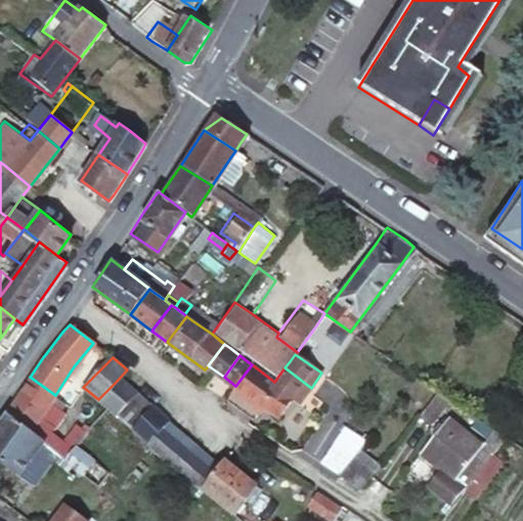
[(252,364),(235,386),(265,407),(277,418),(292,398),(301,387),(308,392),(311,388),(285,367),(274,382),(252,364)]
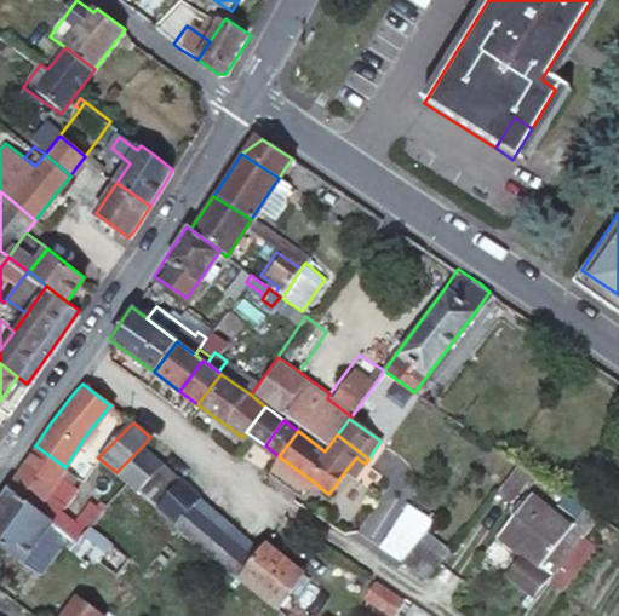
[(13,477),(7,487),(52,520),(61,510),(75,490),(82,479),(66,467),(35,445),(13,477)]
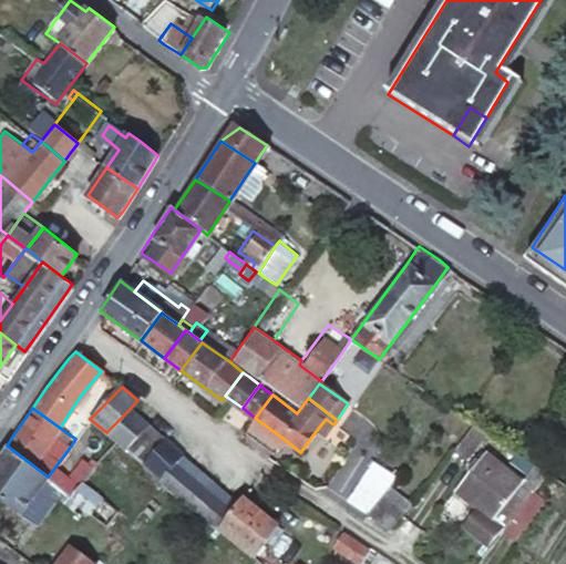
[(126,412),(106,432),(112,437),(116,440),(125,448),(143,429),(126,412)]
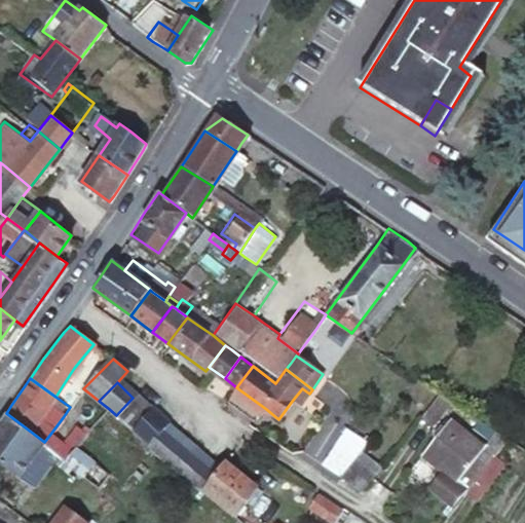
[(236,387),(233,391),(263,414),(266,409),(236,387)]
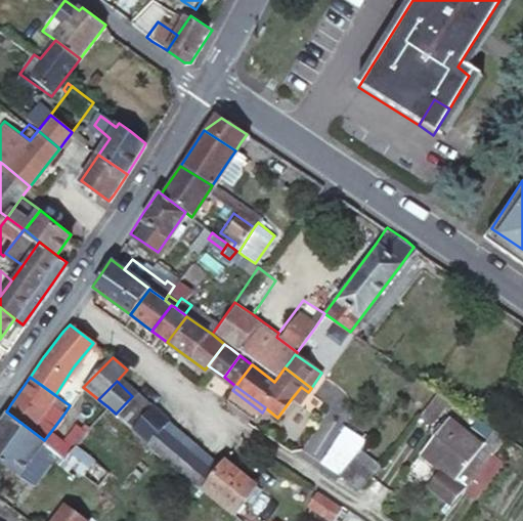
[(308,392),(301,387),(292,398),(300,403),(308,392)]
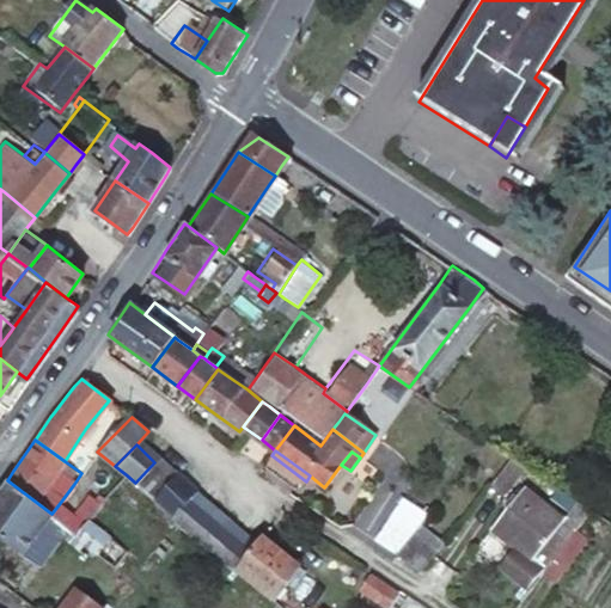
[(157,501),(179,473),(159,455),(154,462),(135,483),(148,493),(157,501)]
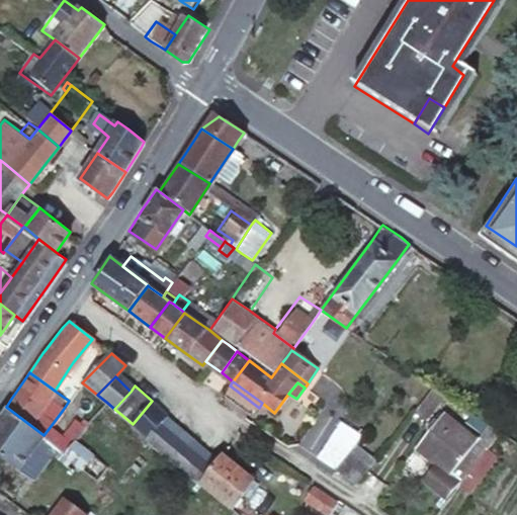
[(441,392),(432,385),(414,408),(428,418),(445,395),(441,392)]
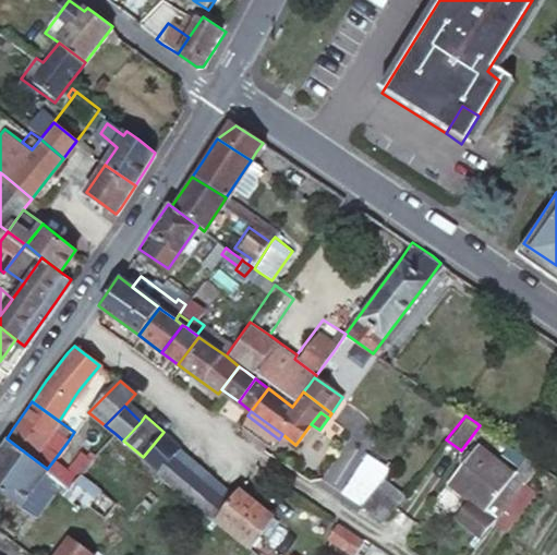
[(171,456),(180,445),(169,435),(164,432),(143,457),(145,458),(159,471),(171,456)]
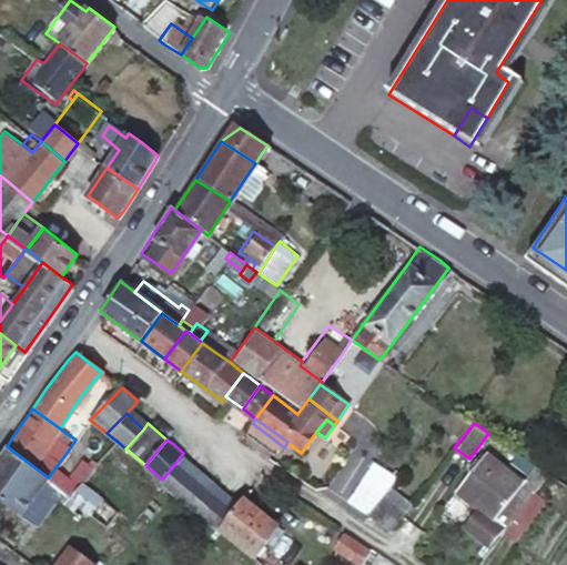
[(48,477),(7,446),(0,456),(0,498),(31,521),(58,485),(48,477)]
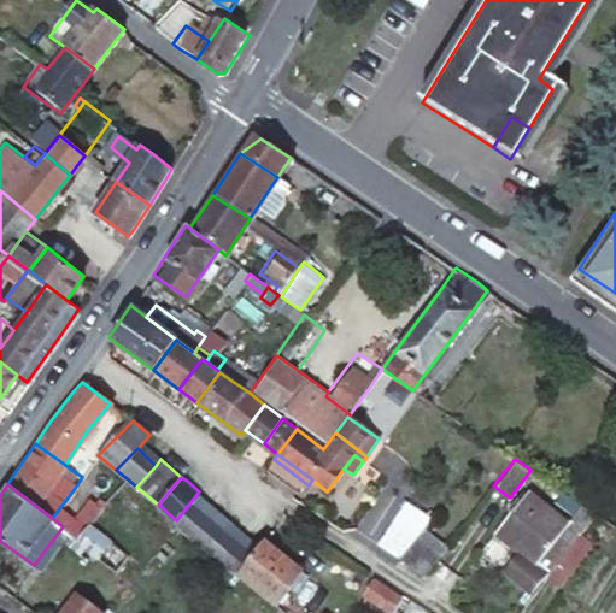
[(585,506),(563,491),(558,497),(575,512),(568,520),(528,489),(494,530),(518,550),(503,569),(529,589),(545,570),(557,554),(576,531),(593,511),(585,506)]
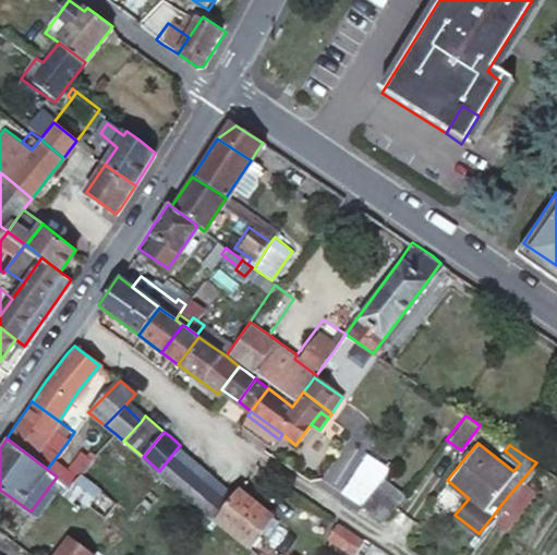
[(88,444),(68,470),(79,479),(82,475),(93,462),(99,453),(88,444)]
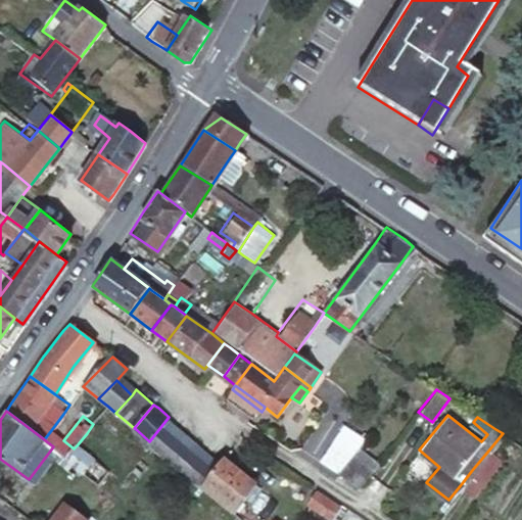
[(160,427),(174,436),(180,428),(169,417),(160,427)]
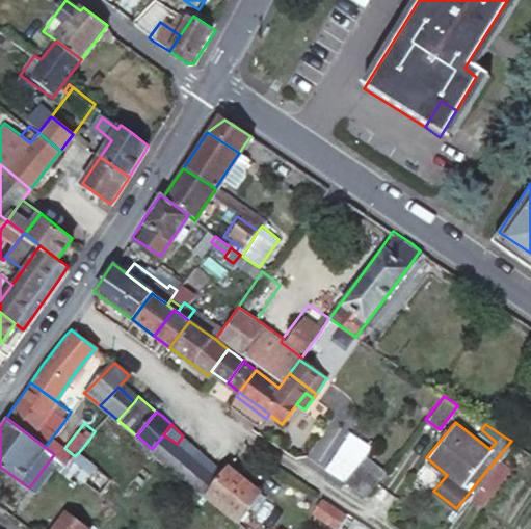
[(163,458),(177,444),(163,434),(152,449),(153,450),(156,452),(163,458)]
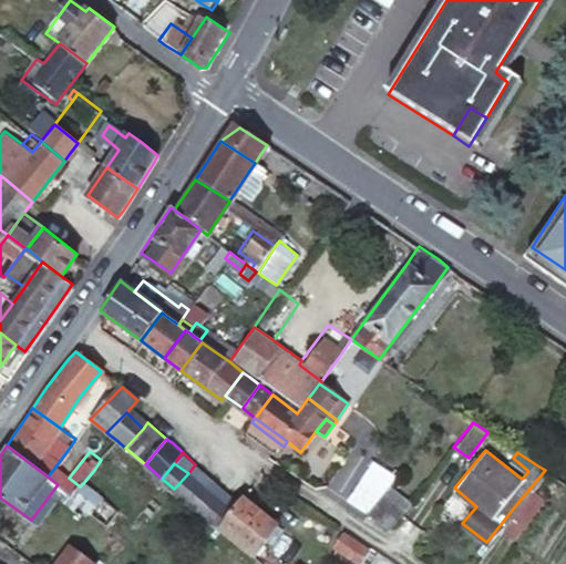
[(48,477),(58,484),(64,490),(72,496),(80,486),(69,478),(55,467),(48,477)]
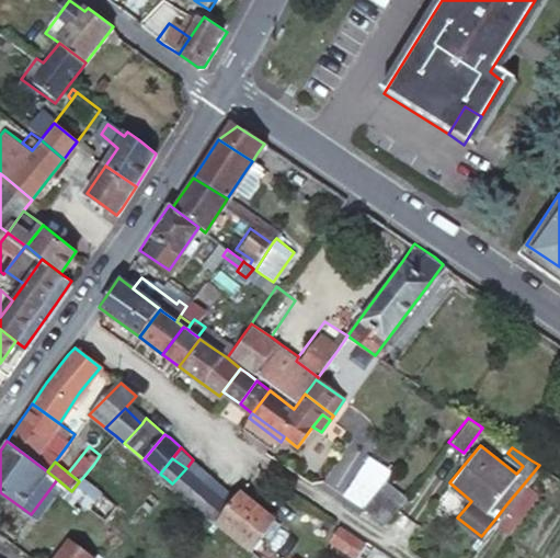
[(366,465),(338,501),(353,512),(357,514),(379,486),(386,477),(366,465)]
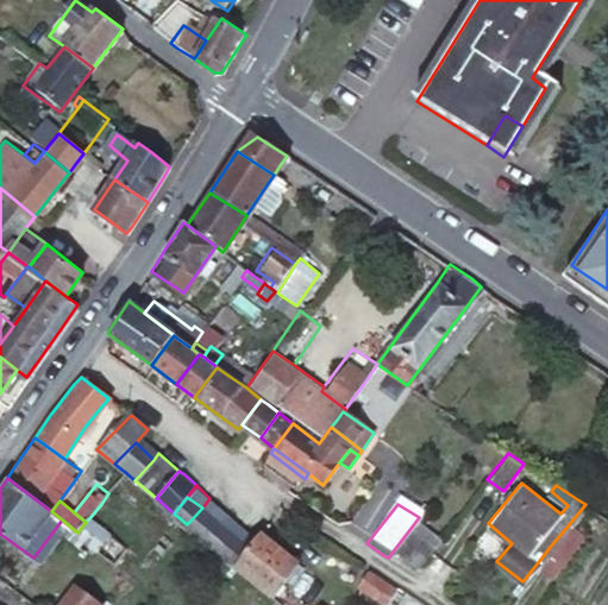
[(208,542),(221,524),(202,508),(187,524),(196,531),(207,541),(208,542)]
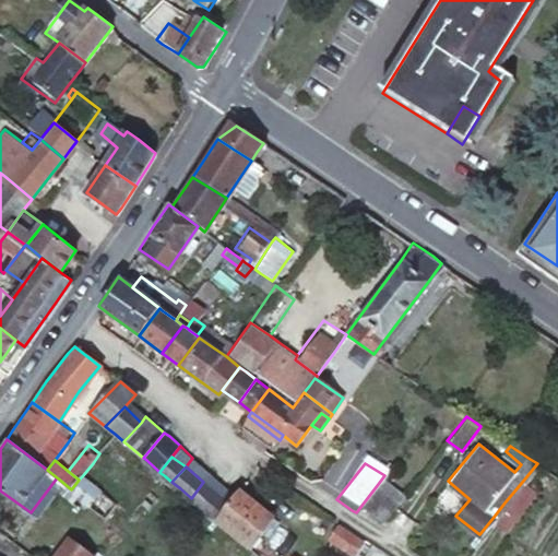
[(378,484),(356,512),(368,521),(379,527),(394,507),(406,492),(384,475),(378,484)]
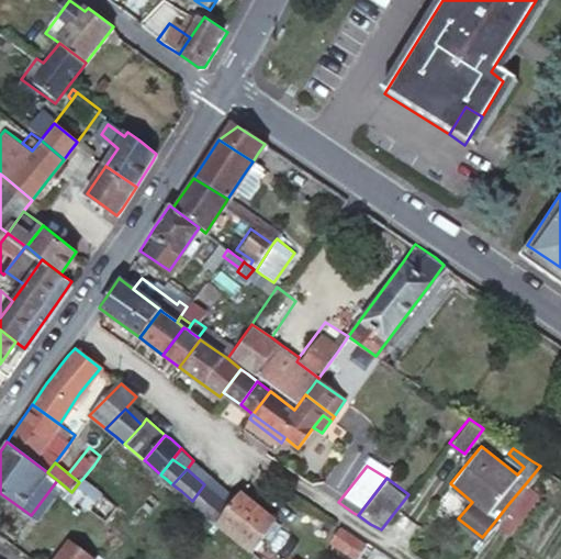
[(79,482),(71,492),(108,520),(118,506),(82,479),(79,482)]
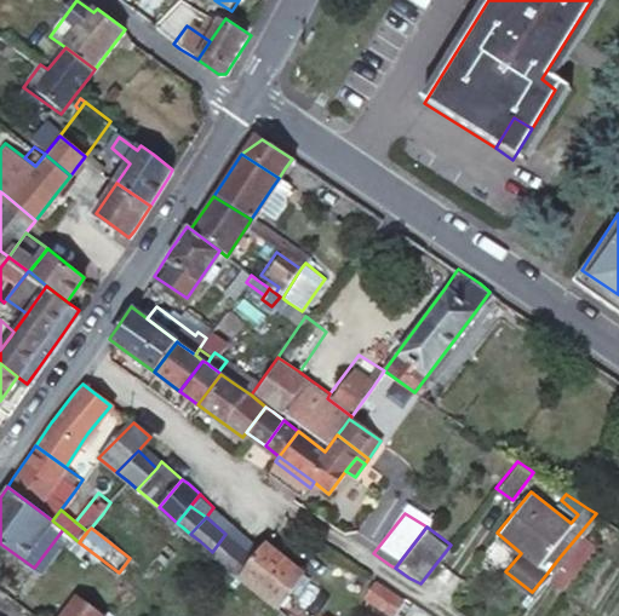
[(239,574),(242,576),(254,558),(246,551),(225,534),(212,552),(231,568),(239,574)]
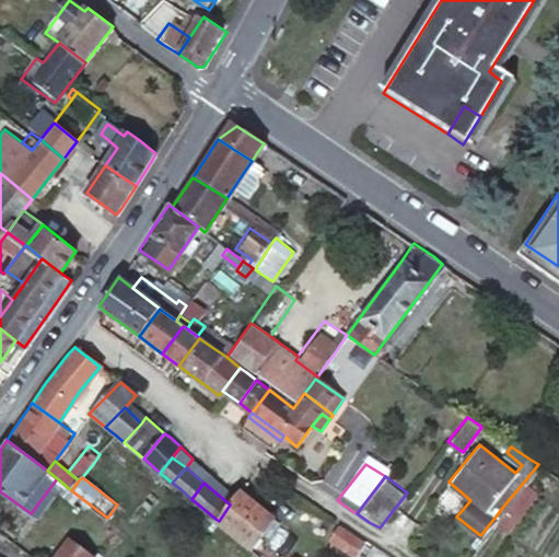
[(502,511),(496,520),(509,530),(536,492),(524,483),(502,511)]
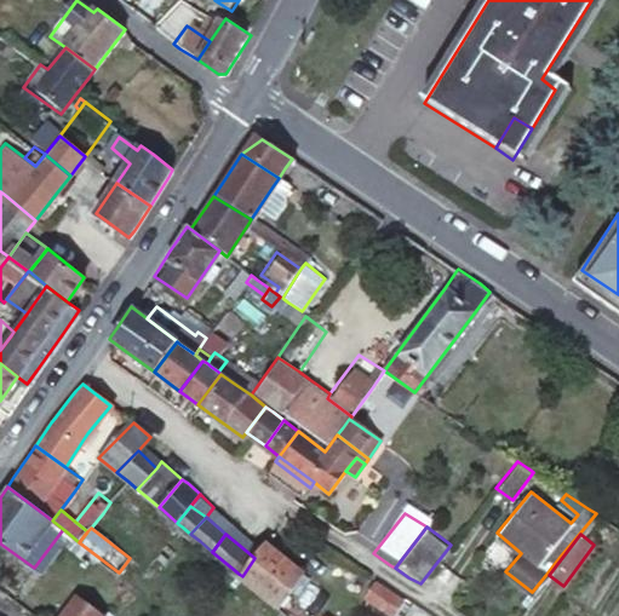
[(305,576),(265,545),(259,553),(254,558),(242,576),(248,581),(280,606),(305,576)]
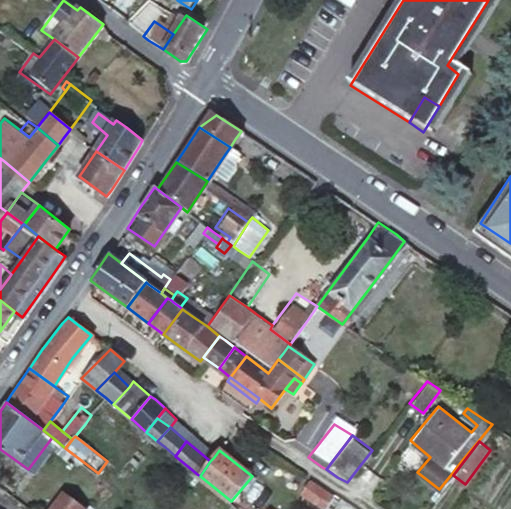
[(310,482),(302,492),(325,508),(332,497),(310,482)]
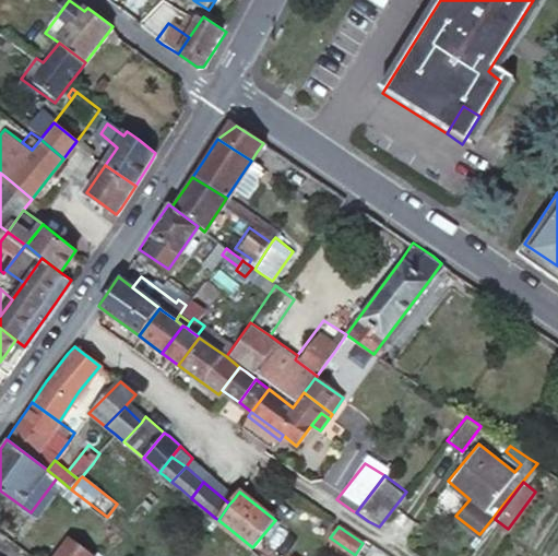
[(95,555),(71,539),(58,555),(95,555)]
